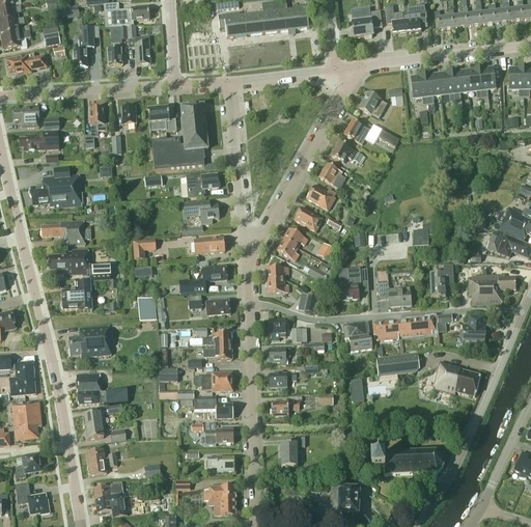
[(57,8),(56,0),(47,0),(49,9),(57,8)]
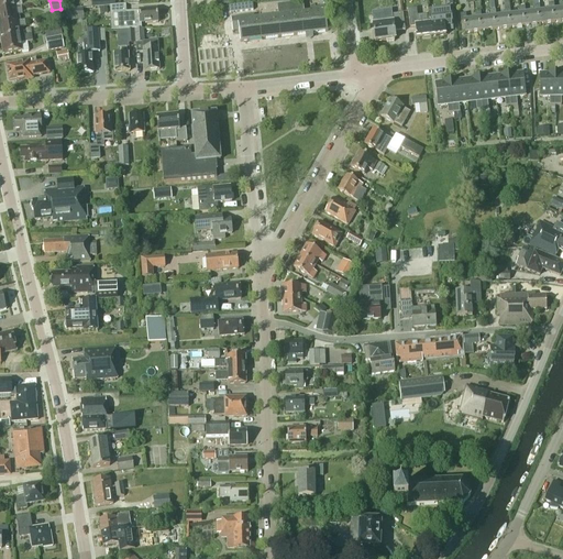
[(253,0),(229,2),(230,9),(253,7),(253,0)]
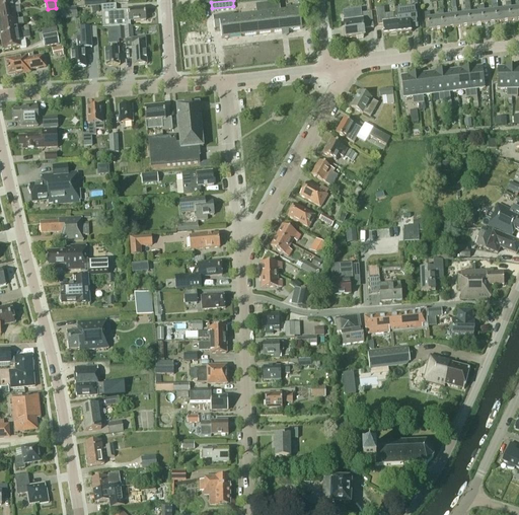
[(280,7),(279,0),(267,0),(255,1),(256,10),(234,13),(234,11),(213,13),(214,25),(220,24),(221,35),(281,27),(282,32),(289,31),(288,27),(302,25),(299,3),(286,5),(286,6),(280,7)]
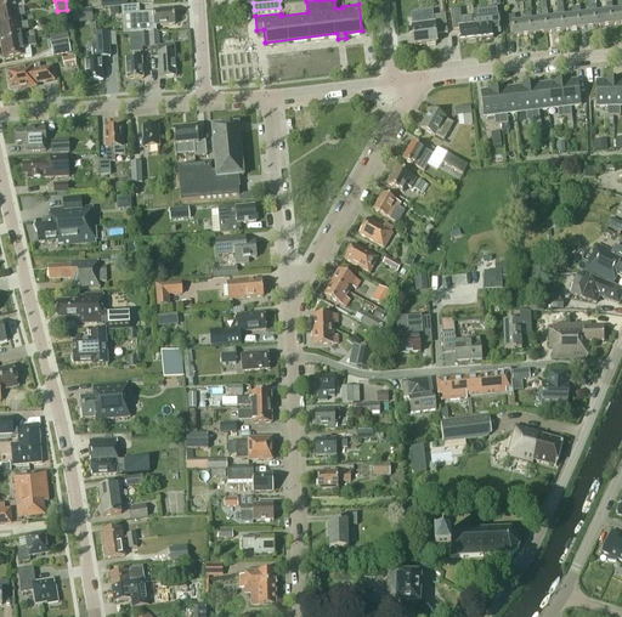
[(612,0),(606,0),(606,9),(609,7),(610,7),(611,21),(621,20),(621,5),(614,7),(612,7),(612,0)]
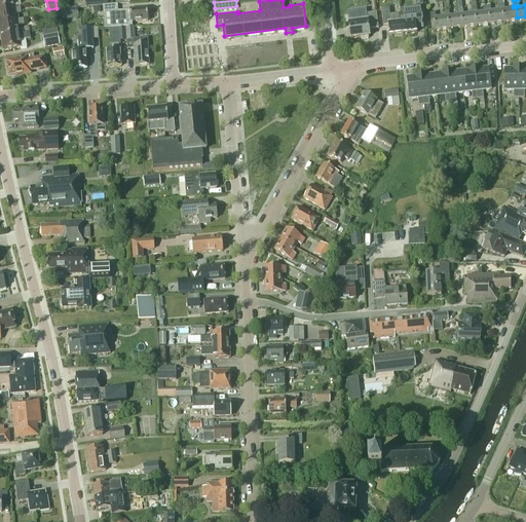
[(503,1),(498,2),(499,8),(501,8),(502,20),(517,17),(516,6),(515,6),(513,7),(504,7),(503,1)]
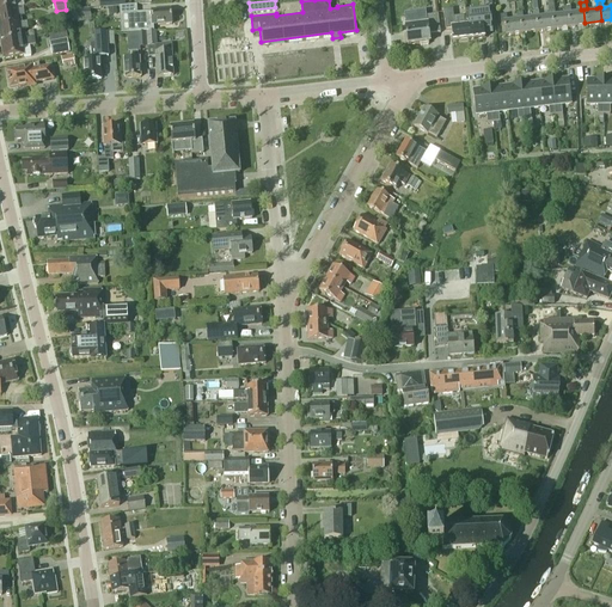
[(465,14),(464,14),(465,23),(467,36),(484,35),(483,20),(473,22),(472,13),(471,13),(470,2),(464,4),(465,14)]
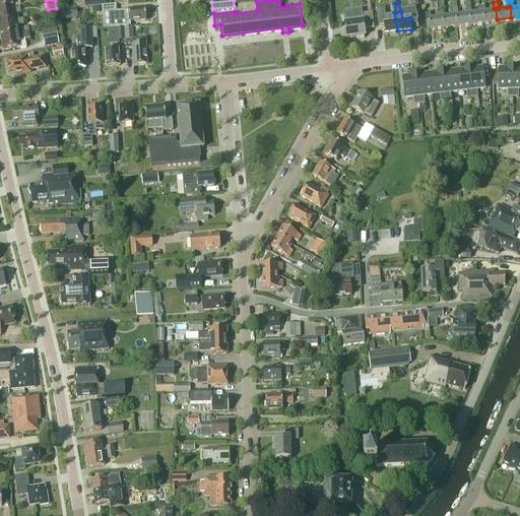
[(482,9),(483,20),(497,19),(496,8),(494,8),(485,9),(484,2),(479,3),(480,10),(482,9)]
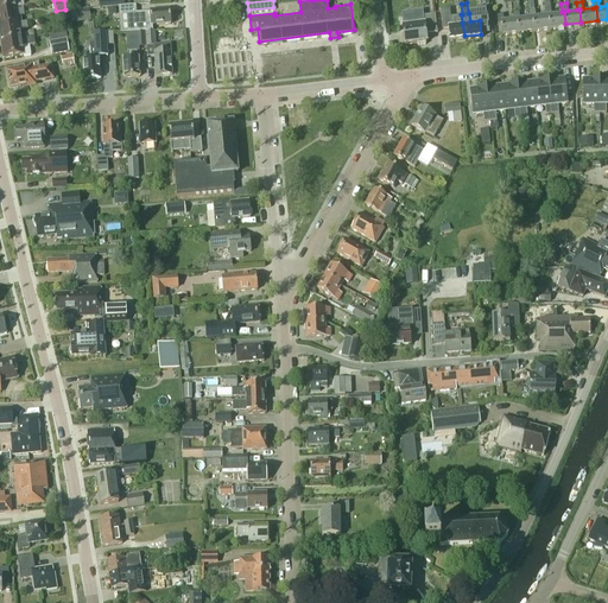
[(0,21),(23,19),(21,12),(17,12),(16,4),(0,6),(0,21)]
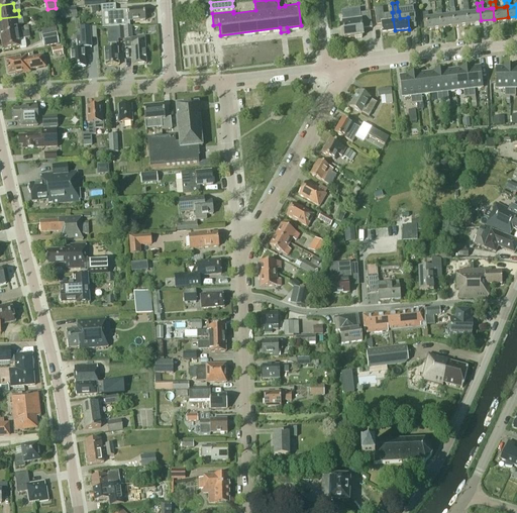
[(468,3),(462,4),(463,11),(464,11),(466,11),(468,22),(481,20),(480,9),(478,10),(470,11),(469,11),(468,3)]
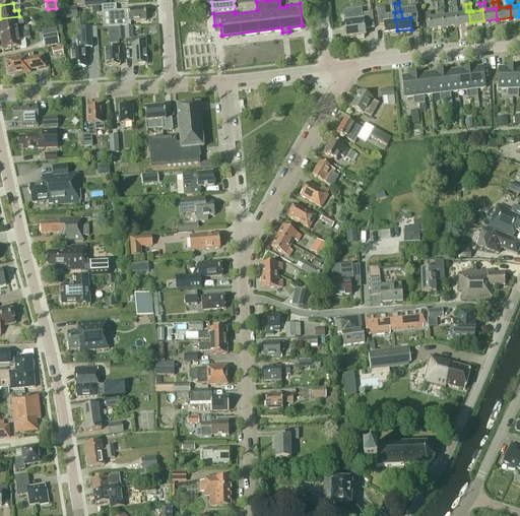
[(60,5),(61,16),(77,15),(76,4),(60,5)]
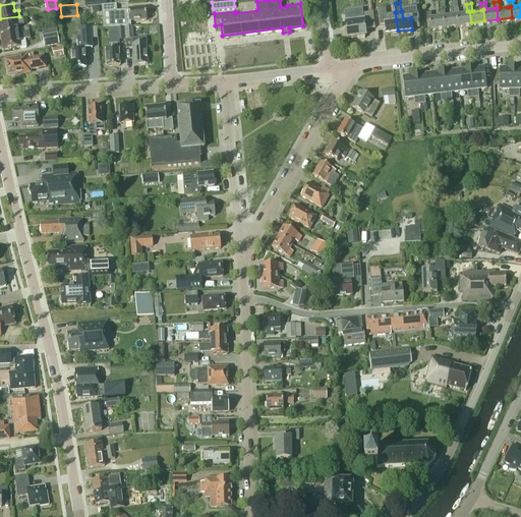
[(119,8),(110,9),(111,24),(120,23),(123,23),(130,23),(130,18),(146,17),(146,5),(129,6),(129,7),(119,8)]
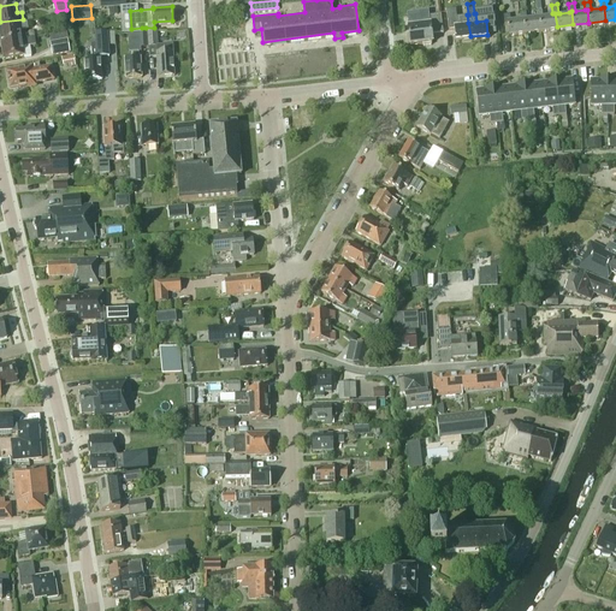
[(468,23),(467,15),(467,12),(457,13),(456,6),(448,6),(449,25),(454,25),(456,39),(471,36),(468,23)]
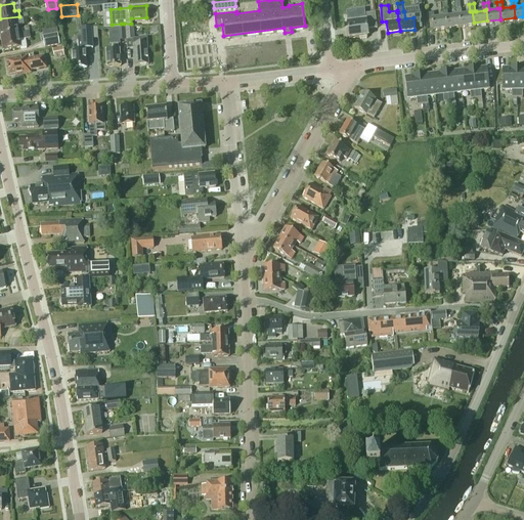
[(461,6),(455,7),(456,13),(457,13),(459,13),(460,25),(474,23),(472,11),(471,11),(470,11),(463,12),(462,12),(461,6)]
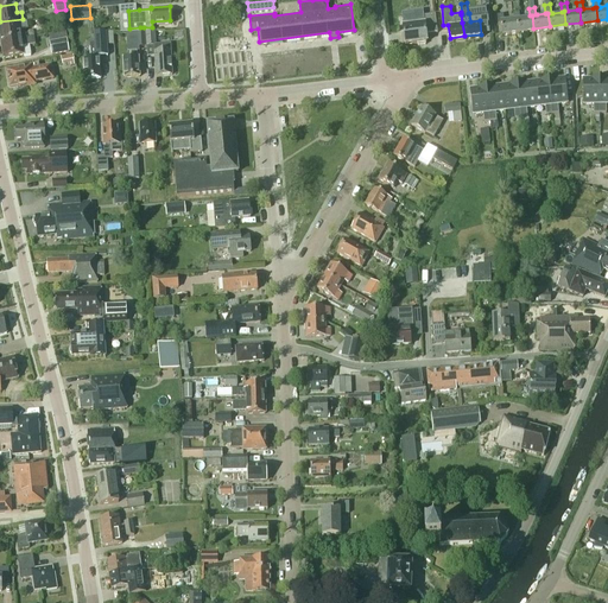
[(519,10),(513,10),(513,18),(517,17),(518,30),(533,29),(532,16),(531,16),(530,16),(520,17),(519,10)]
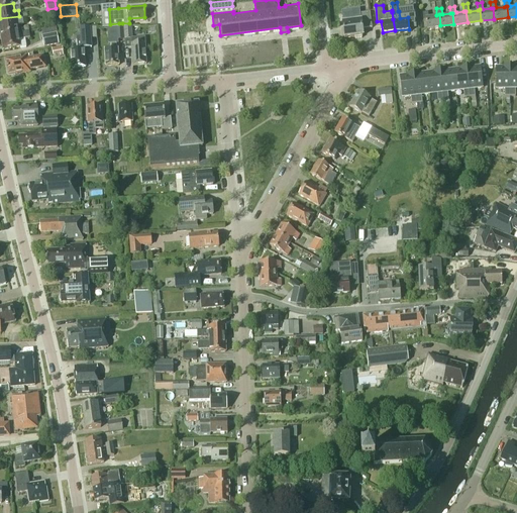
[(358,11),(358,9),(350,10),(351,12),(342,13),(342,20),(344,35),(354,33),(354,35),(360,34),(360,33),(362,32),(360,26),(371,24),(369,10),(358,11)]
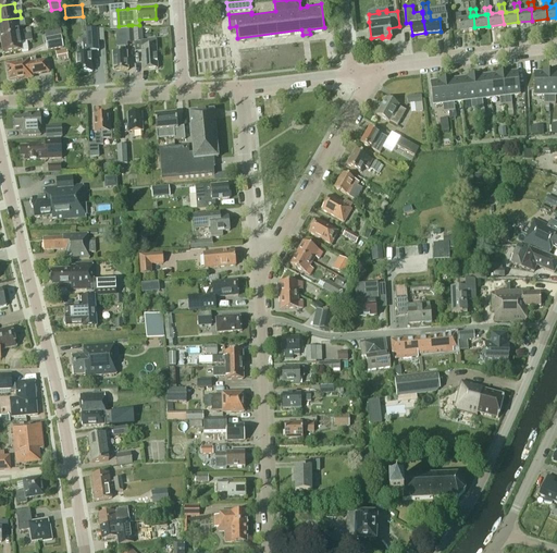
[(459,29),(474,27),(473,15),(470,16),(461,16),(460,10),(455,11),(456,17),(458,17),(459,29)]
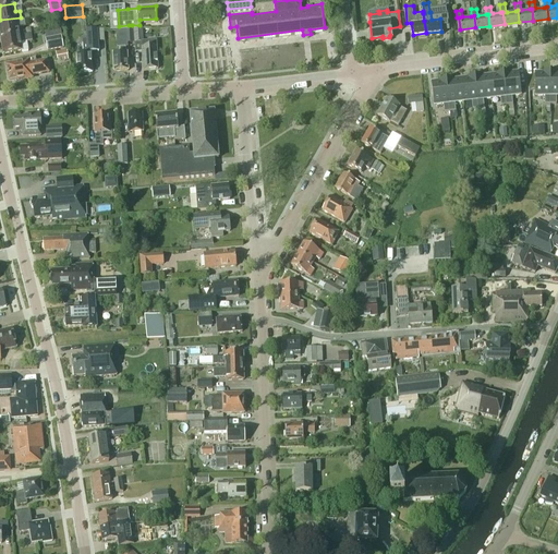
[(59,20),(58,11),(49,13),(50,21),(59,20)]
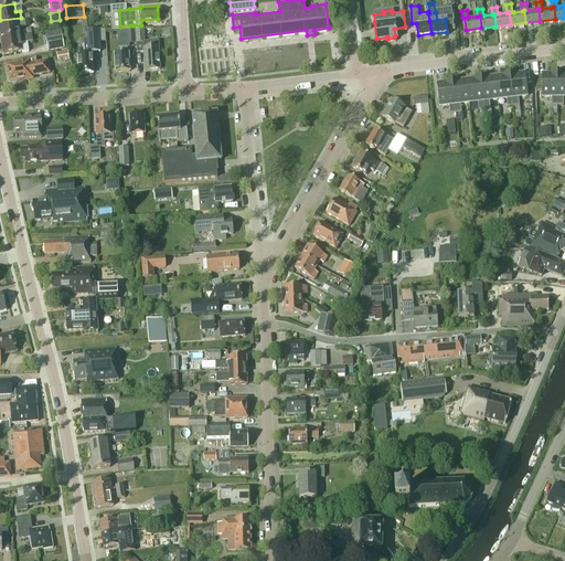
[(21,18),(0,20),(0,31),(1,35),(20,33),(18,24),(21,24),(21,23),(24,23),(24,17),(21,18)]
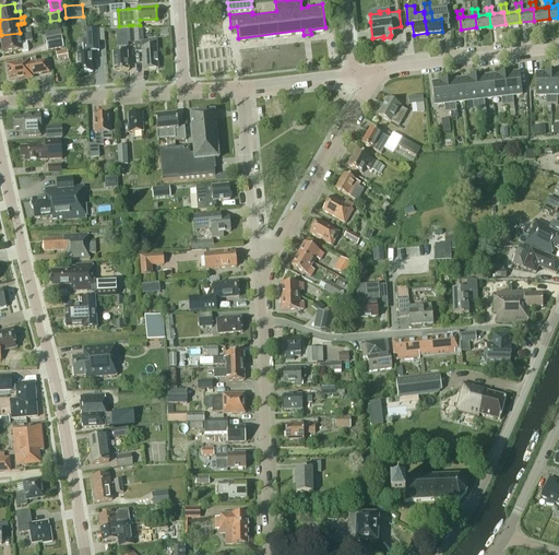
[(140,25),(132,25),(133,38),(143,38),(142,25),(140,25)]
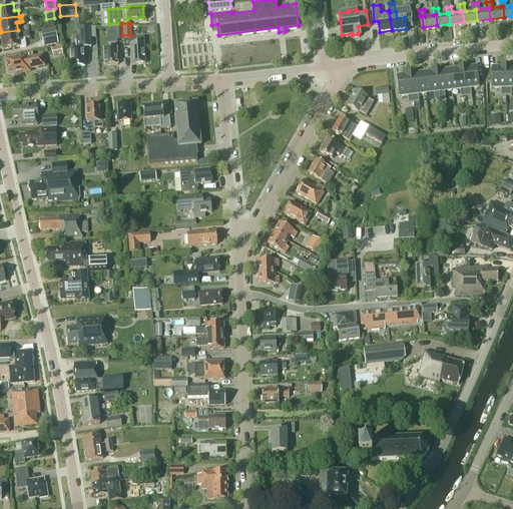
[(90,35),(89,24),(79,24),(80,33),(79,33),(76,33),(77,47),(70,48),(71,63),(84,62),(83,47),(83,44),(90,44),(90,35)]
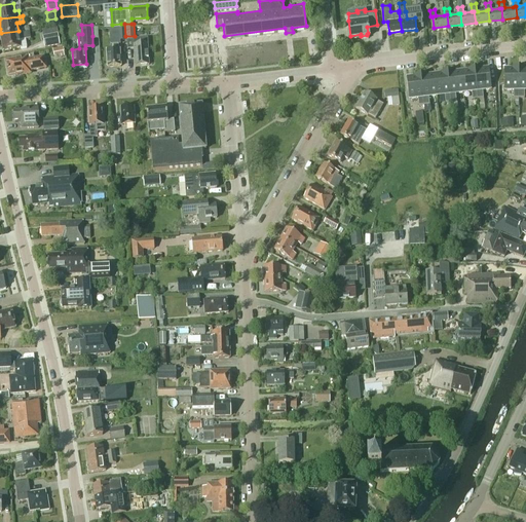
[(19,31),(1,33),(3,47),(21,44),(20,37),(30,36),(29,29),(19,31)]
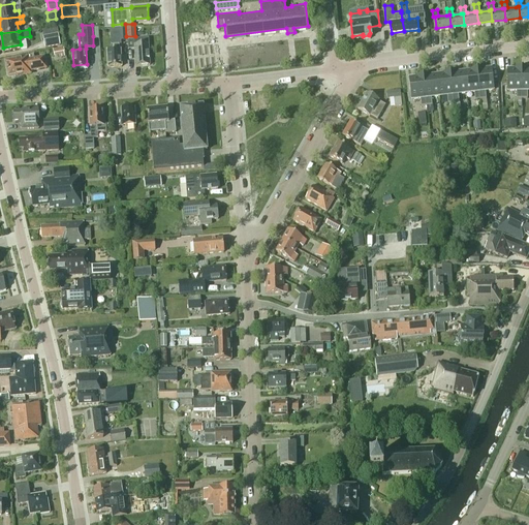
[(60,41),(58,30),(42,33),(44,44),(60,41)]
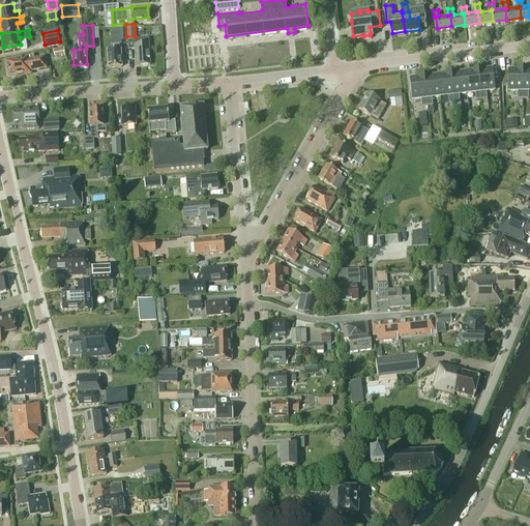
[(148,35),(127,36),(128,47),(135,47),(136,63),(150,62),(149,44),(148,41),(148,35)]
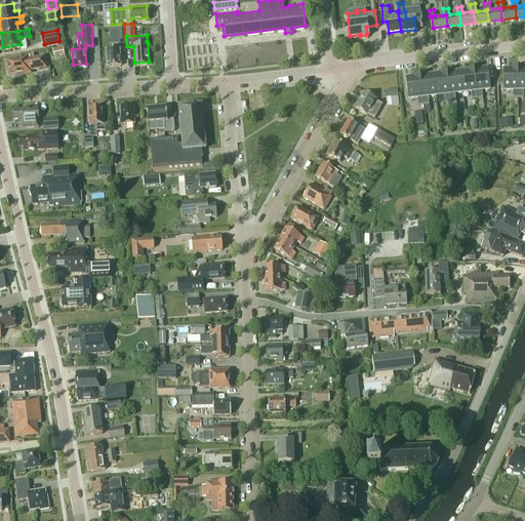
[(118,46),(117,41),(111,41),(111,46),(106,47),(107,64),(120,63),(119,46),(118,46)]
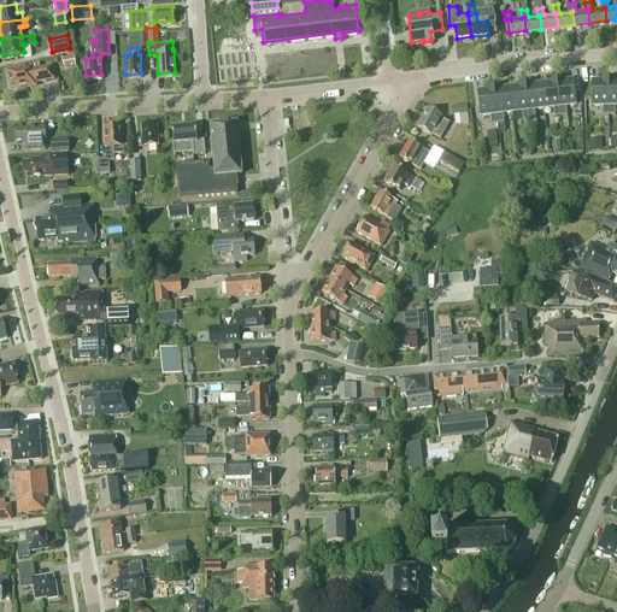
[(72,60),(72,63),(76,63),(75,52),(62,54),(64,62),(72,60)]
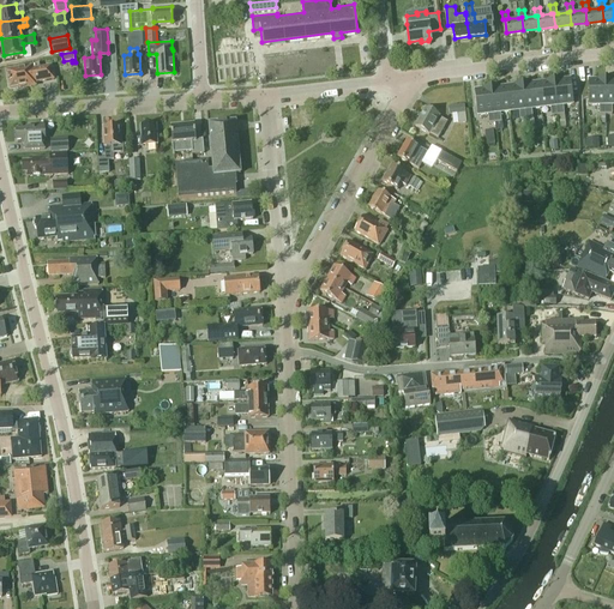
[(38,66),(37,62),(6,67),(7,76),(8,76),(8,78),(8,79),(10,79),(10,80),(11,82),(12,83),(13,83),(14,84),(16,84),(19,84),(19,85),(35,82),(35,79),(54,76),(52,64),(38,66)]
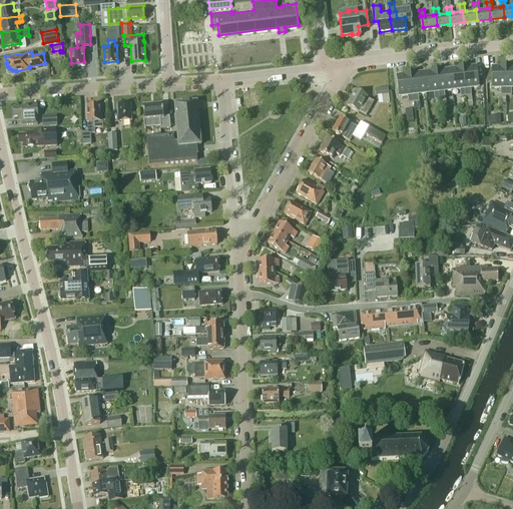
[(476,62),(463,64),(466,93),(472,92),(471,85),(479,84),(476,62)]
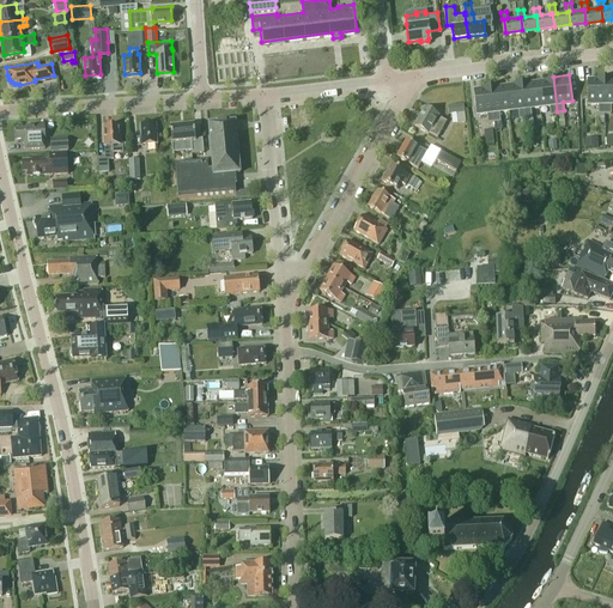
[(605,110),(605,76),(588,76),(588,102),(599,101),(599,110),(605,110)]
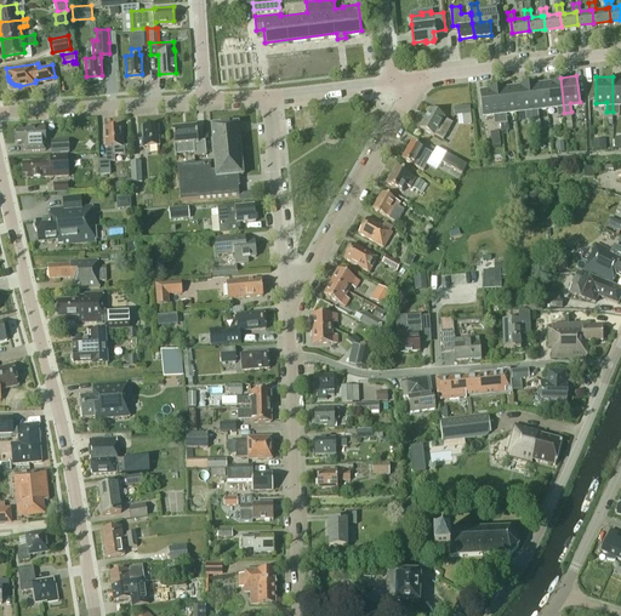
[(560,78),(545,80),(547,106),(557,104),(558,114),(564,113),(560,78)]
